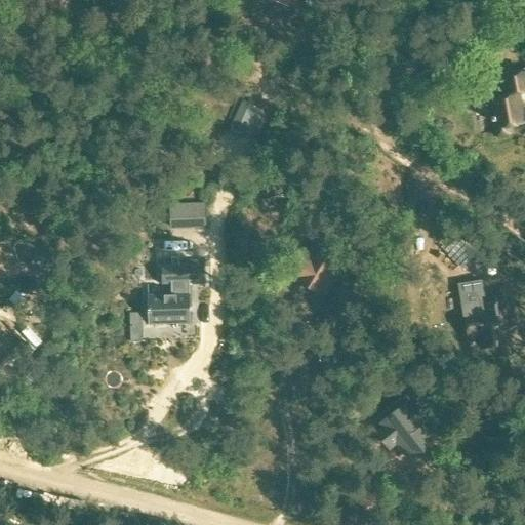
[(512,133),(511,126),(524,123),(518,91),(524,89),(524,73),(505,77),(509,97),(495,101),(498,117),(491,119),(494,136),(512,133)]
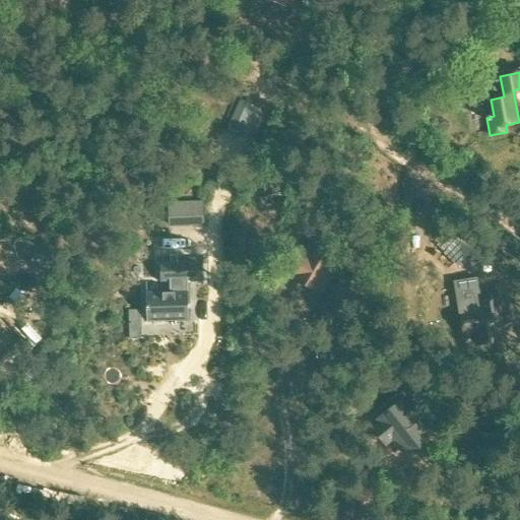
[(260,131),(266,106),(239,100),(233,125),(260,131)]
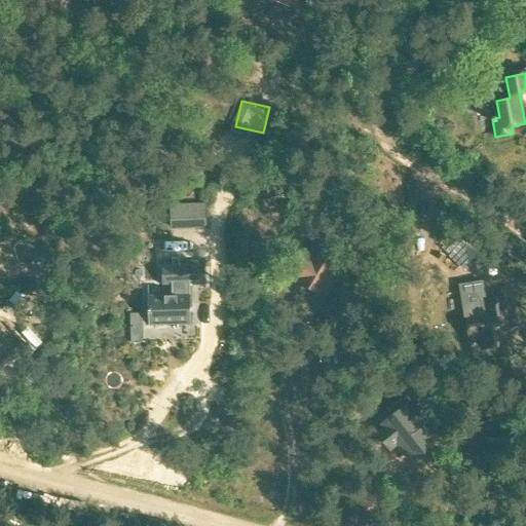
[(208,227),(209,200),(172,200),(172,226),(208,227)]
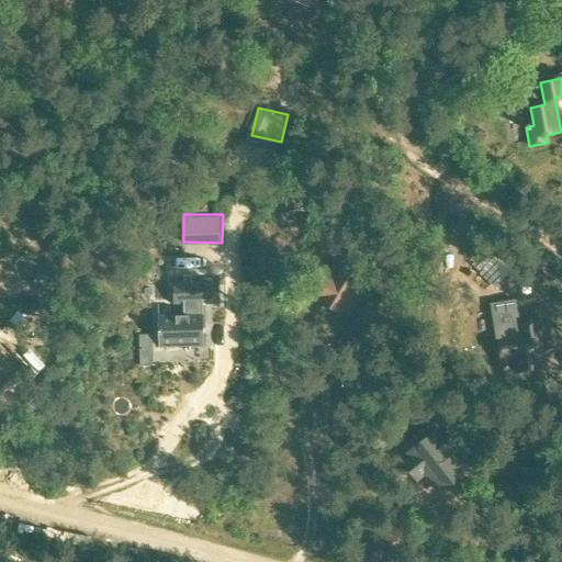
[(308,288),(321,294),(317,299),(347,316),(363,290),(344,279),(349,269),(339,263),(335,270),(323,263),(308,288)]
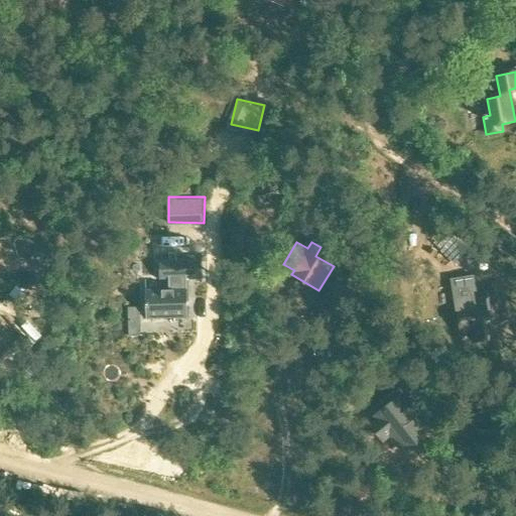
[(0,245),(0,261),(16,264),(19,248),(0,245)]
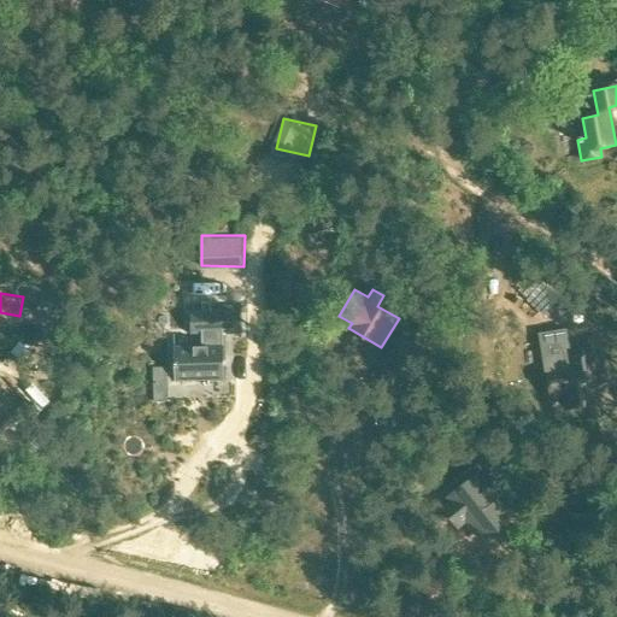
[(174,350),(174,383),(223,382),(222,335),(239,334),(239,306),(188,307),(188,335),(201,335),(201,350),(174,350)]
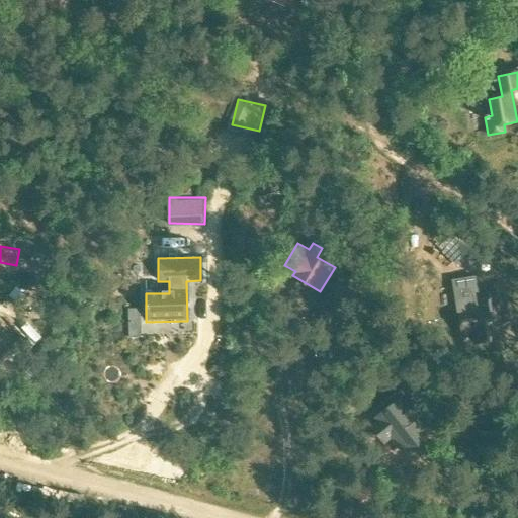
[(477,297),(478,310),(463,311),(465,331),(482,329),(484,341),(497,339),(495,327),(509,326),(507,306),(500,307),(498,295),(477,297)]
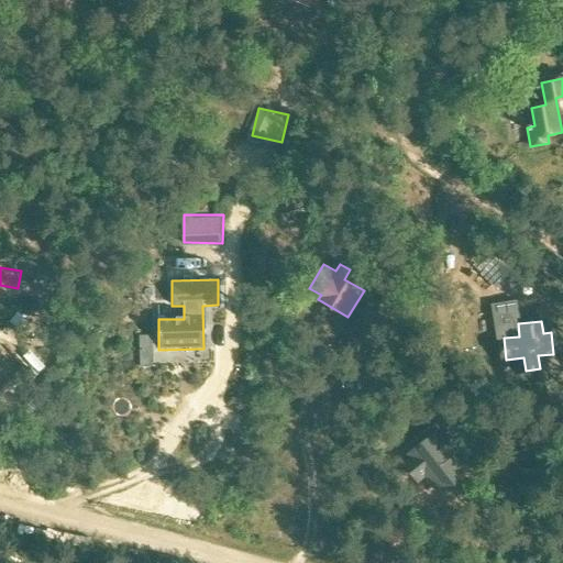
[(427,431),(403,450),(410,459),(409,460),(412,463),(405,468),(416,483),(422,477),(430,488),(432,487),(450,488),(454,471),(455,470),(448,459),(455,453),(444,440),(438,444),(434,441),(427,431)]
